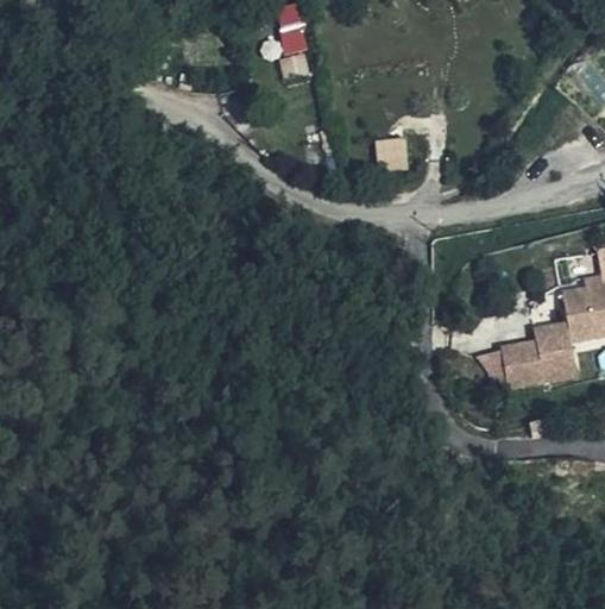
[(304,50),(301,2),(277,5),(281,51),(304,50)]
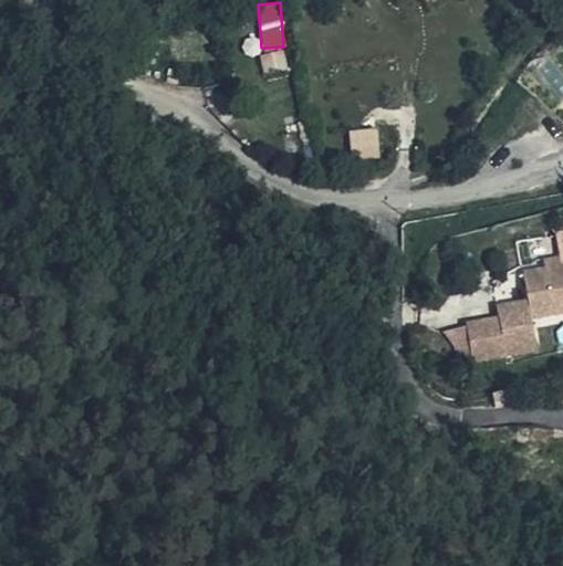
[(283,46),(259,52),(263,72),(288,67),(283,46)]
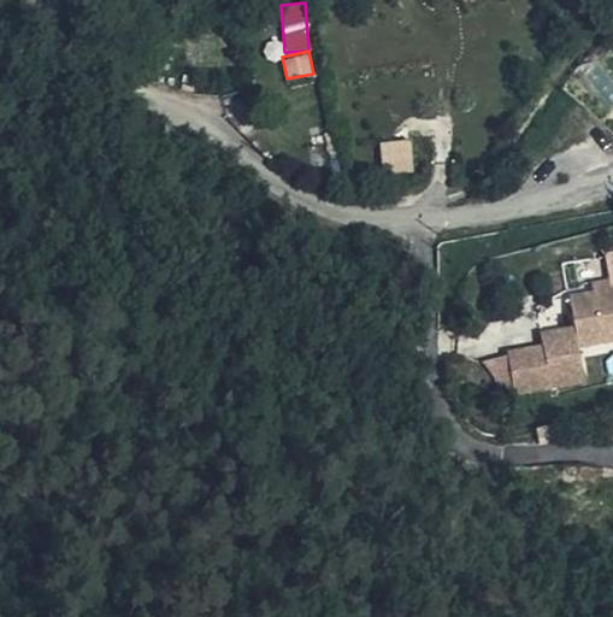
[(412,169),(410,139),(379,141),(382,171),(412,169)]
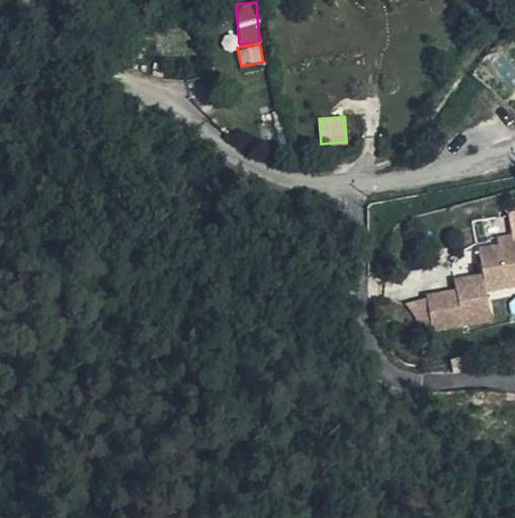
[(498,254),(514,251),(514,247),(514,240),(496,242),(498,254)]
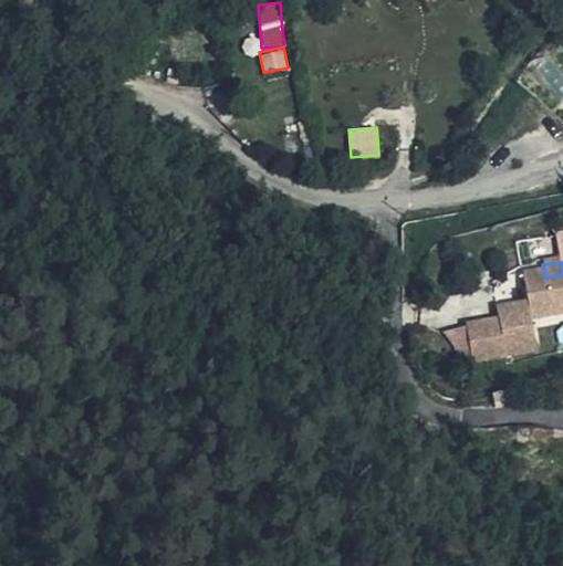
[(562,274),(544,278),(523,281),(527,301),(493,306),(496,316),(466,322),(472,356),(537,345),(532,320),(562,314),(562,274)]
